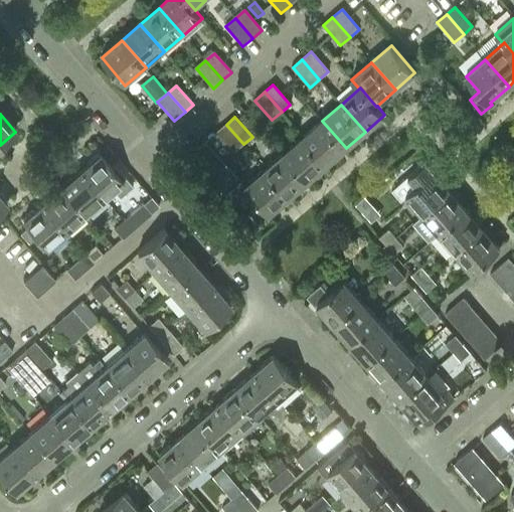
[(327,165),(346,148),(322,121),(303,137),(327,165)]
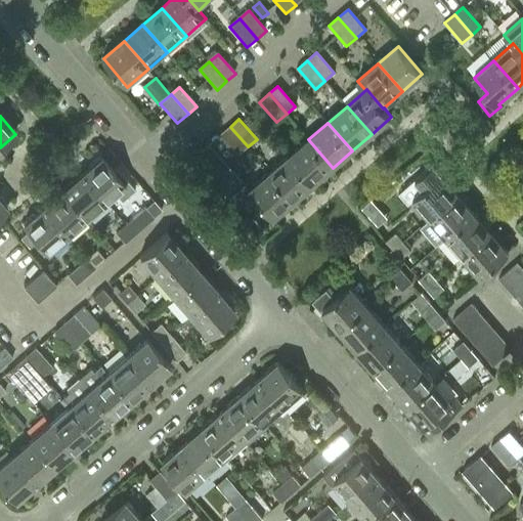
[(237,156),(248,146),(230,127),(220,135),(237,156)]
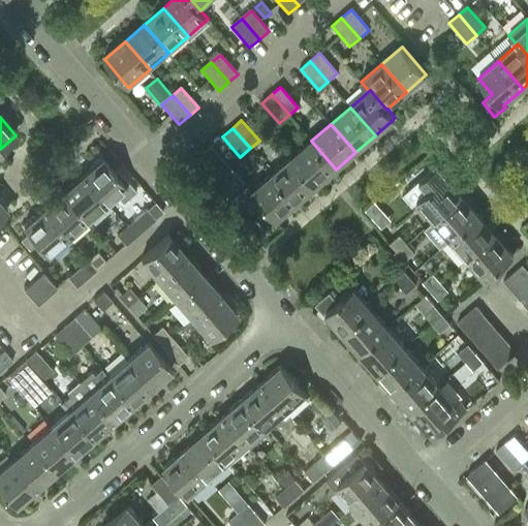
[(317,186),(336,169),(311,141),(292,157),(317,186)]
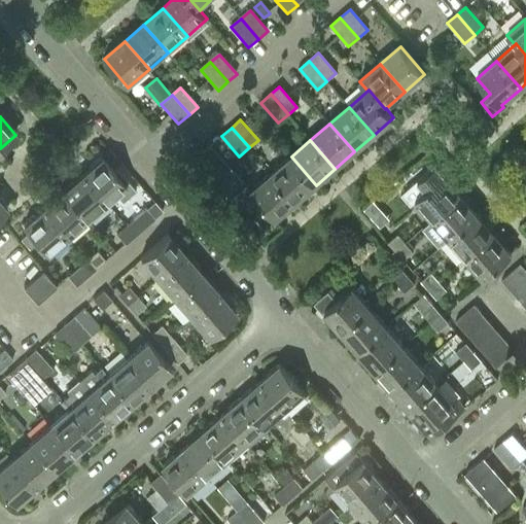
[(224,198),(243,181),(211,144),(193,161),(224,198)]
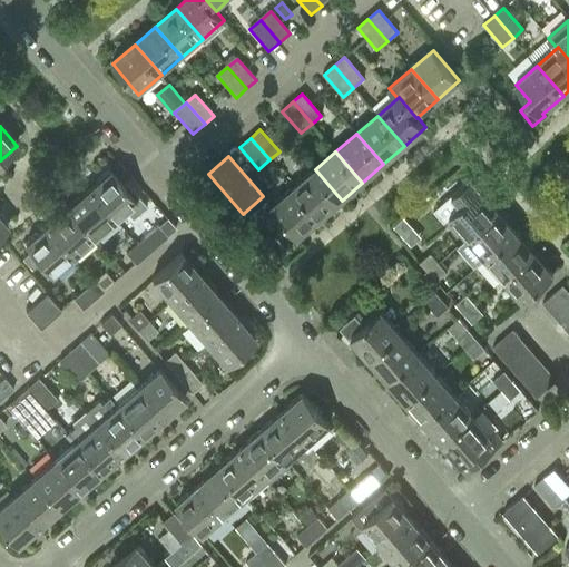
[(321,218),(342,201),(315,169),(294,188),(321,218)]
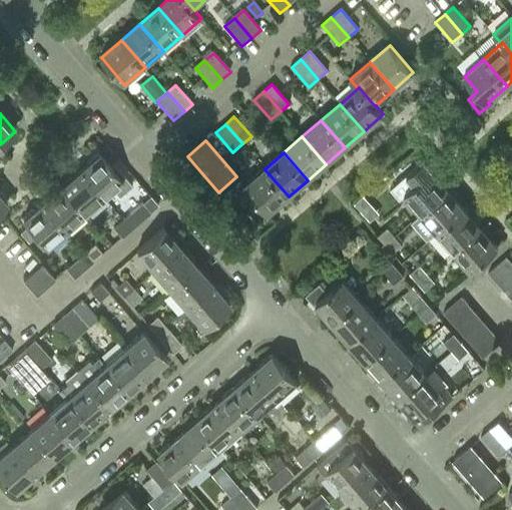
[(98,154),(79,171),(103,198),(112,189),(118,196),(131,184),(113,164),(110,167),(98,154)]
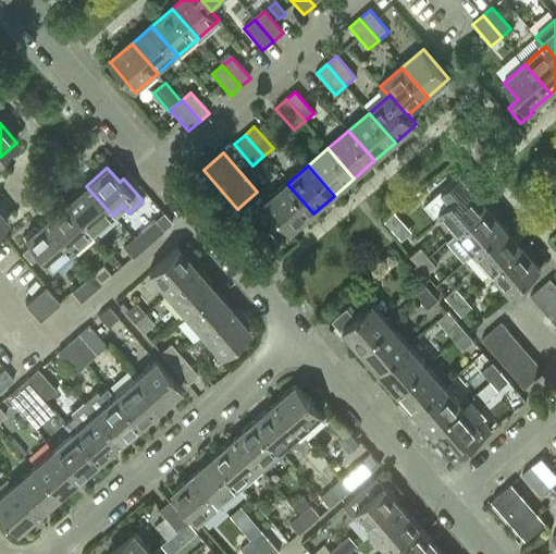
[(255,172),(247,180),(255,188),(262,181),(255,172)]
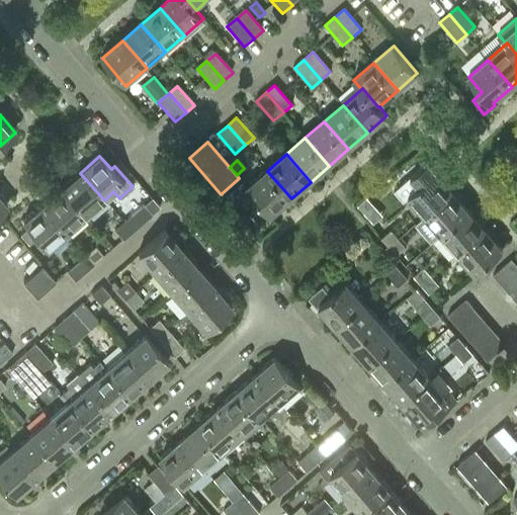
[(430,162),(395,191),(404,200),(408,197),(425,217),(425,216),(453,192),(437,173),(439,172),(437,170),(430,162)]
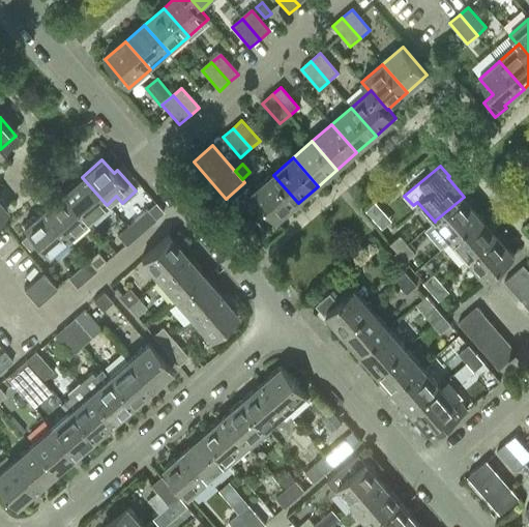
[(277,221),(298,203),(273,175),(253,193),(277,221)]
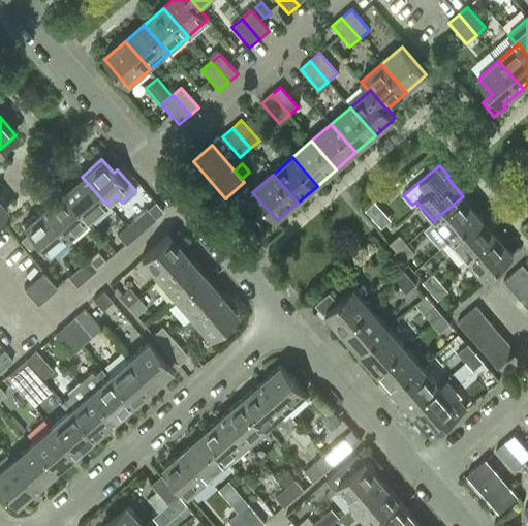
[(87,221),(105,205),(82,177),(62,193),(87,221)]
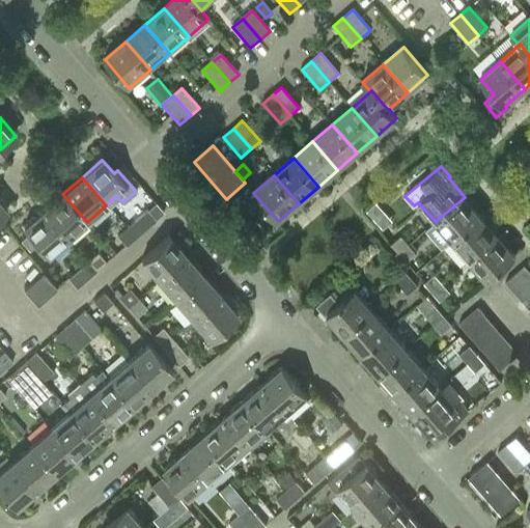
[(67,240),(87,222),(62,194),(44,211),(67,240)]
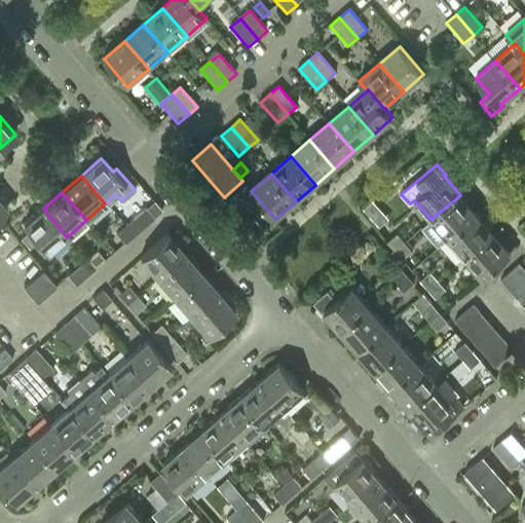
[(449,239),(477,214),(460,195),(432,219),(449,239)]
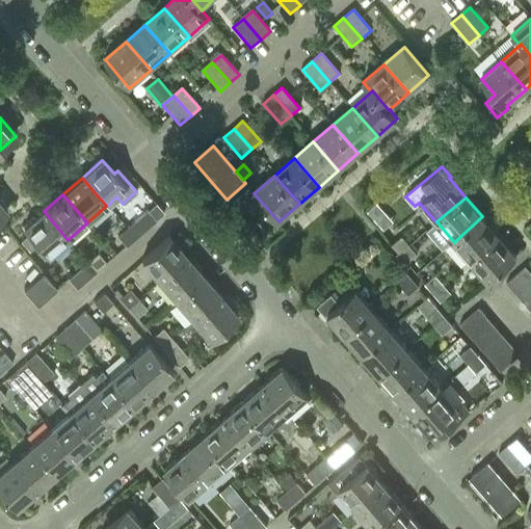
[(156,206),(148,214),(155,222),(164,215),(156,206)]
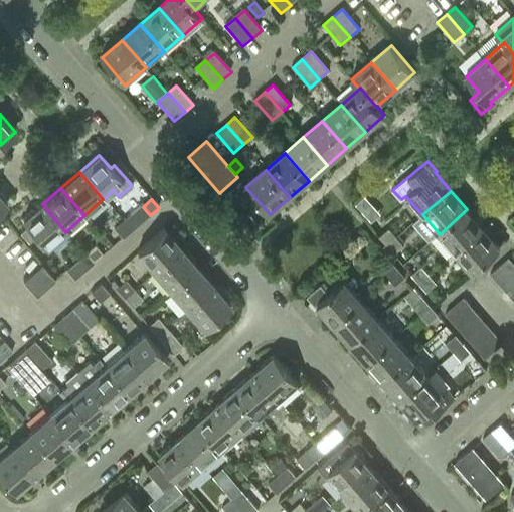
[(46,248),(65,232),(42,204),(22,221),(29,229),(36,238),(46,248)]
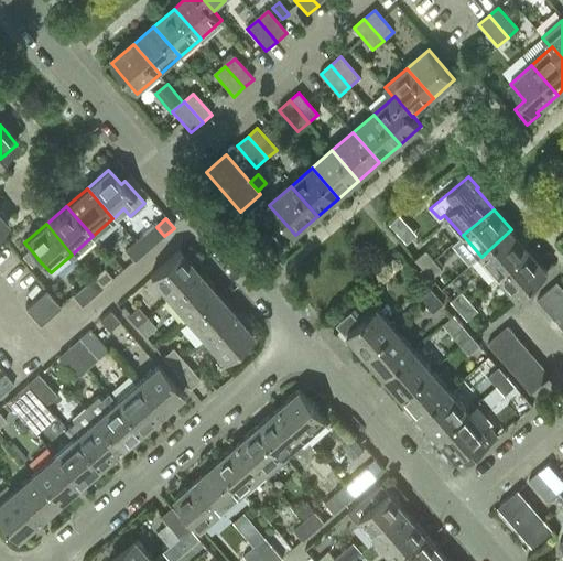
[(144,254),(164,236),(157,227),(155,226),(134,244),(144,254)]
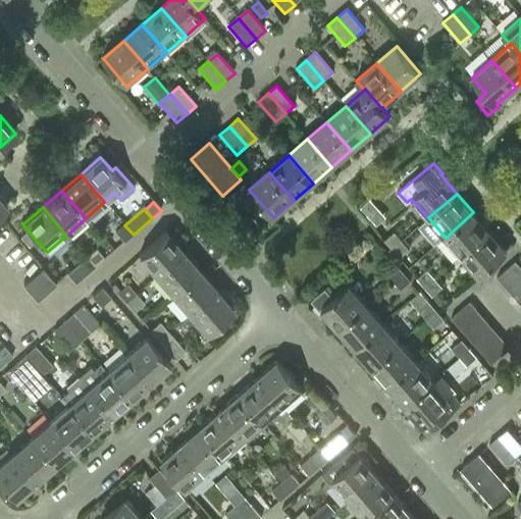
[(462,257),(490,232),(473,212),(446,238),(462,257)]
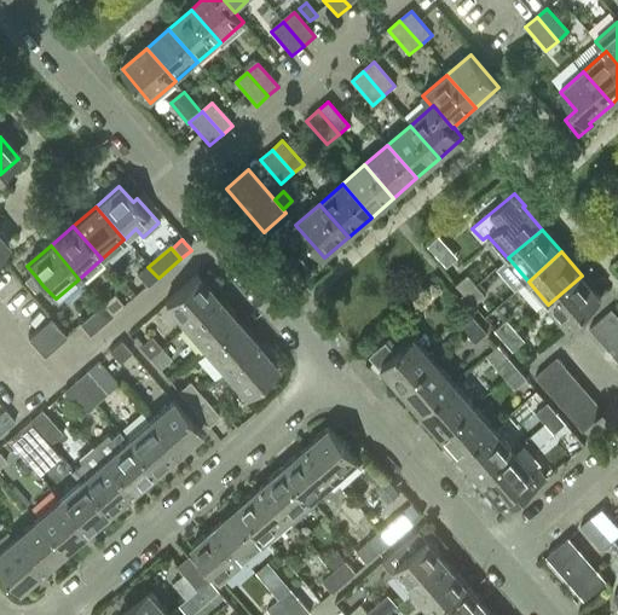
[(146,289),(159,278),(148,267),(137,277),(146,289)]
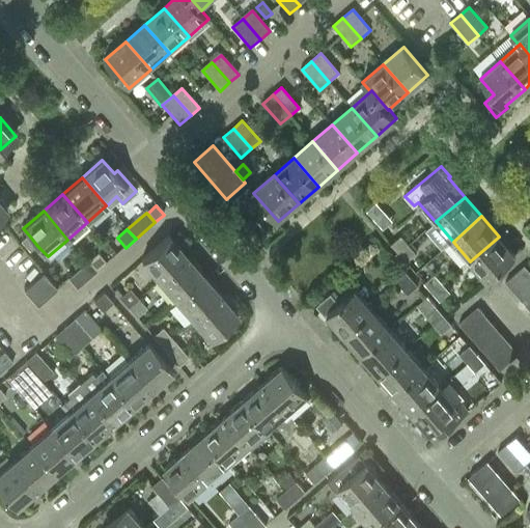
[(30,252),(37,246),(30,237),(22,243),(30,252)]
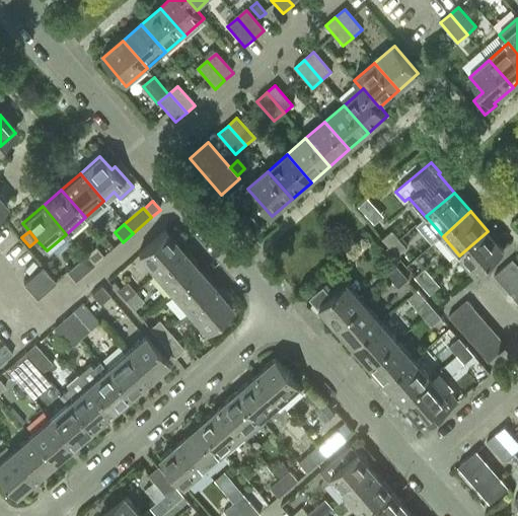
[(476,275),(505,250),(488,231),(459,255),(476,275)]
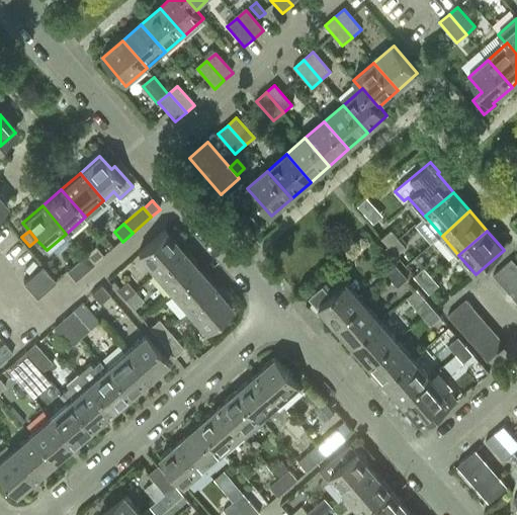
[(154,275),(181,251),(165,232),(138,256),(154,275)]
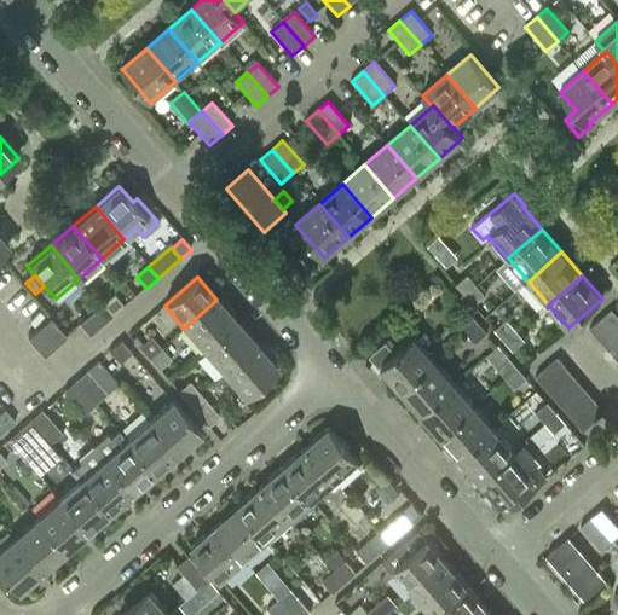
[(465,295),(477,285),(471,278),(458,288),(465,295)]
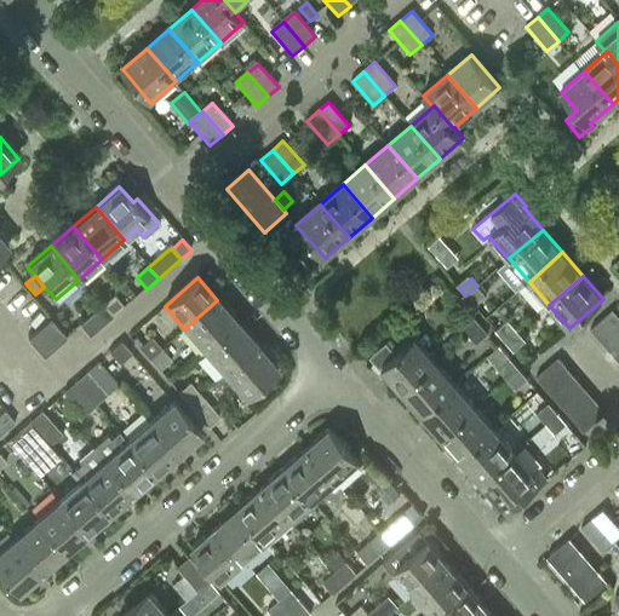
[(477,310),(489,299),(477,286),(465,295),(477,310)]
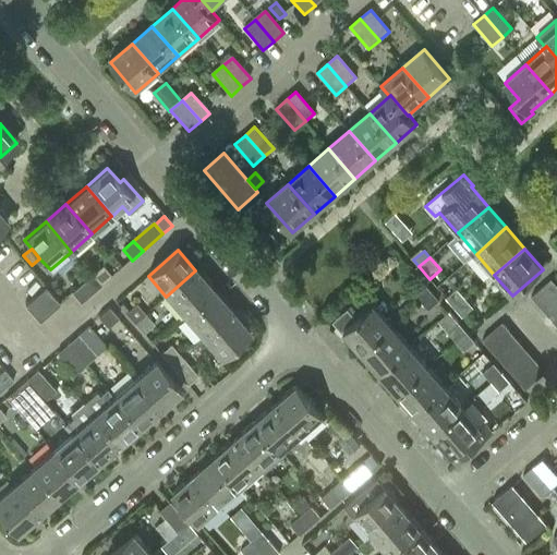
[(101,287),(111,278),(101,268),(93,276),(101,287)]
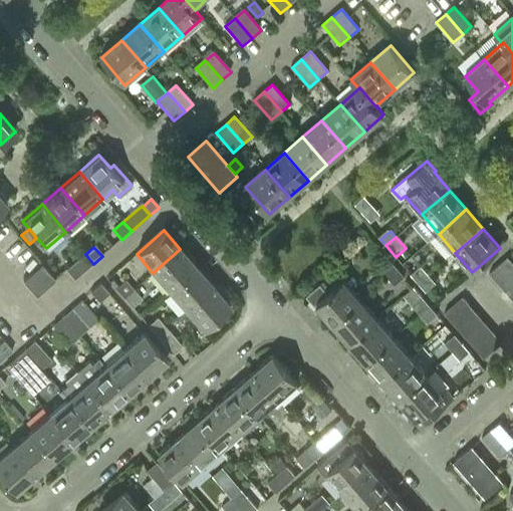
[(169,291),(196,268),(180,249),(153,273),(169,291)]
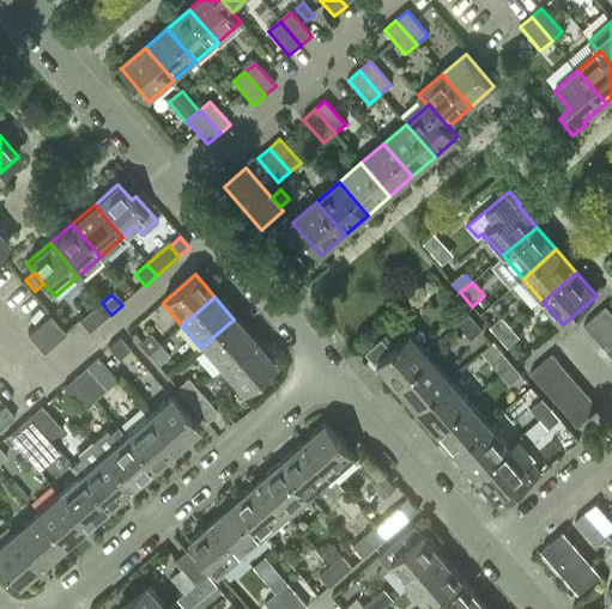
[(88,335),(111,315),(102,303),(78,323),(88,335)]
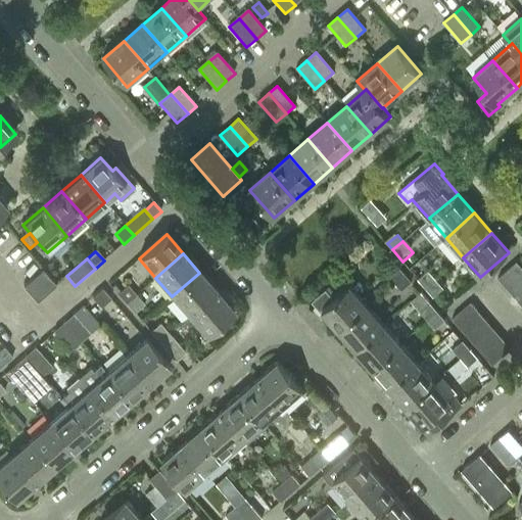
[(507,288),(521,275),(521,269),(516,263),(499,278),(507,288)]
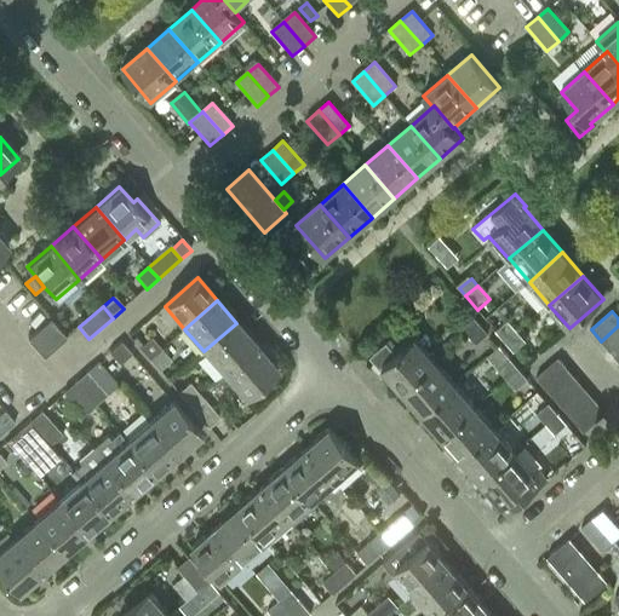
[(468,335),(480,324),(470,315),(459,324),(468,335)]
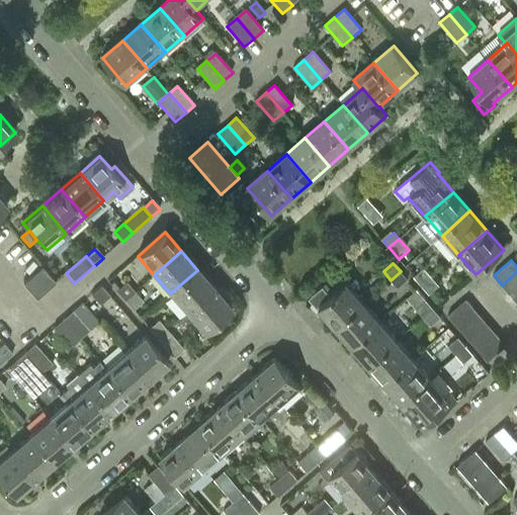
[(36,298),(55,282),(41,267),(22,283),(36,298)]
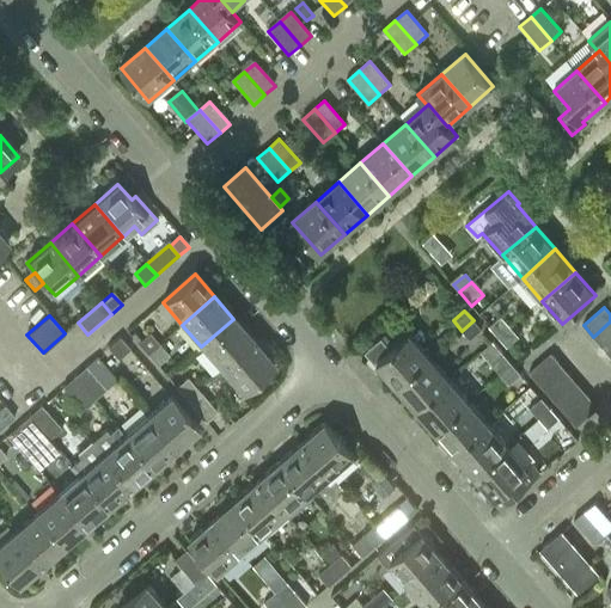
[(220,369),(252,341),(233,319),(201,347),(220,369)]
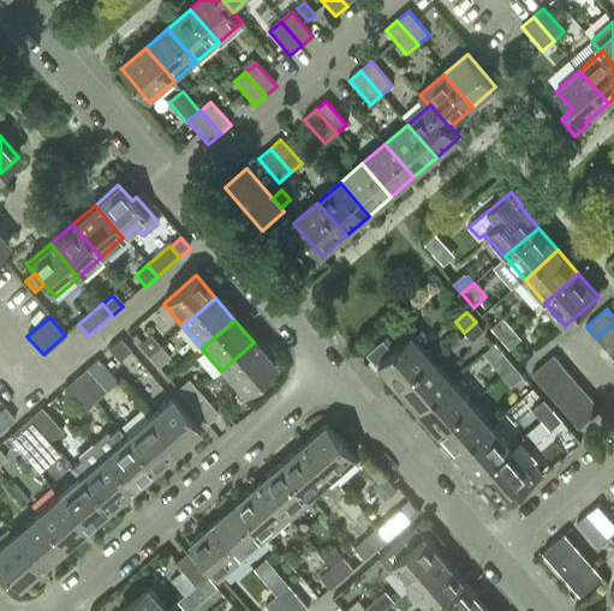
[(501,340),(513,329),(506,321),(494,331),(501,340)]
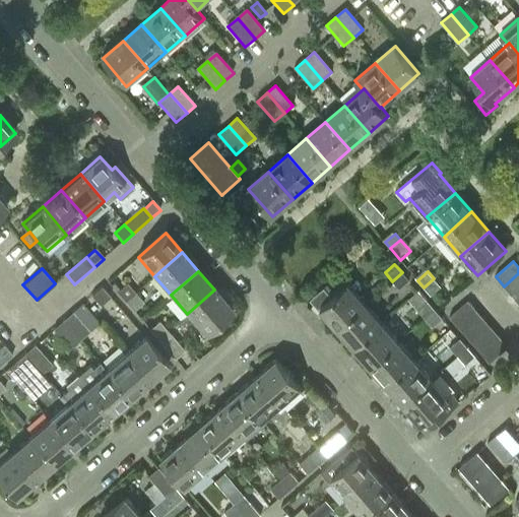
[(399,289),(409,281),(402,272),(392,281),(399,289)]
